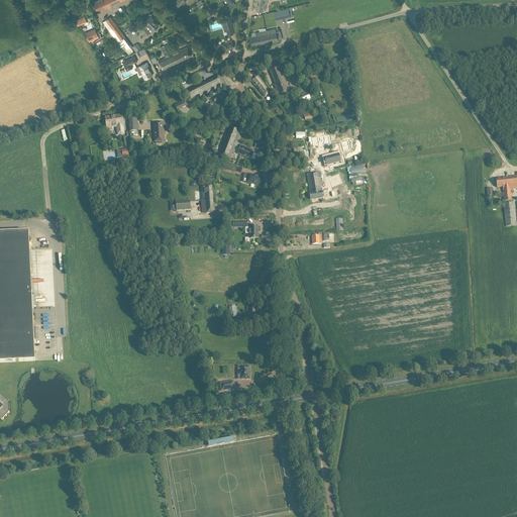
[(98,0),(93,2),(97,12),(122,0),(123,0),(98,0)]
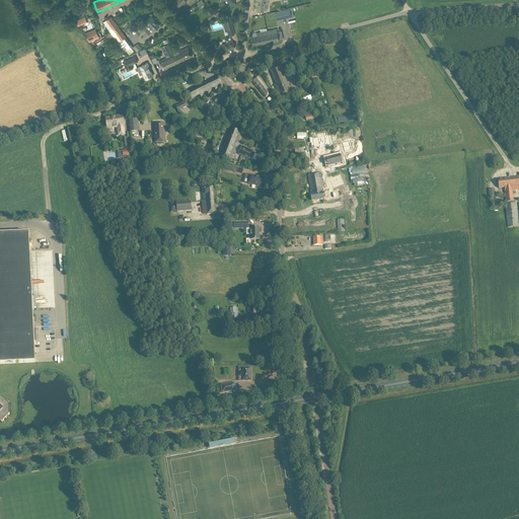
[(256,0),(256,10),(258,10),(262,10),(264,11),(264,10),(265,4),(268,4),(269,4),(268,0),(256,0)]
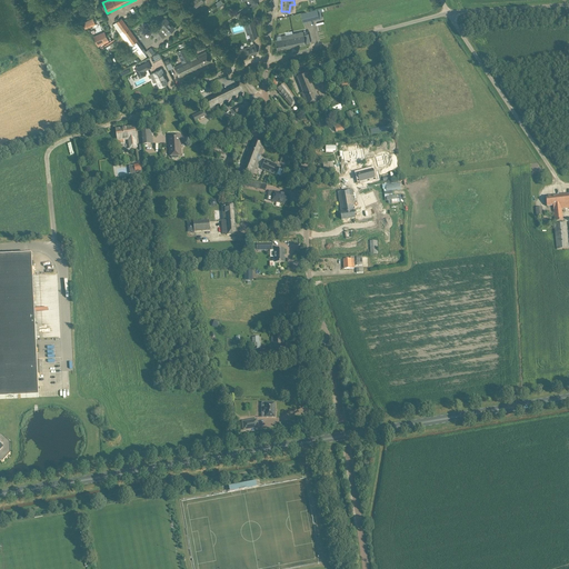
[(240,12),(236,15),(238,19),(242,16),(245,15),(251,10),(249,7),(249,6),(242,11),(240,12)]
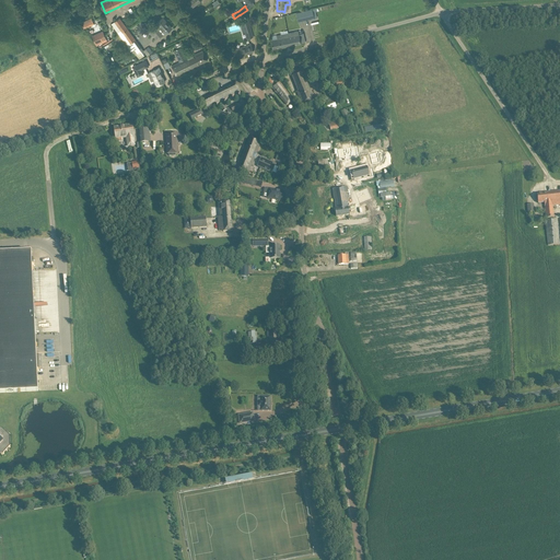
[(316,19),(314,9),(296,13),(299,23),(302,22),(302,21),(310,19),(310,20),(316,19)]
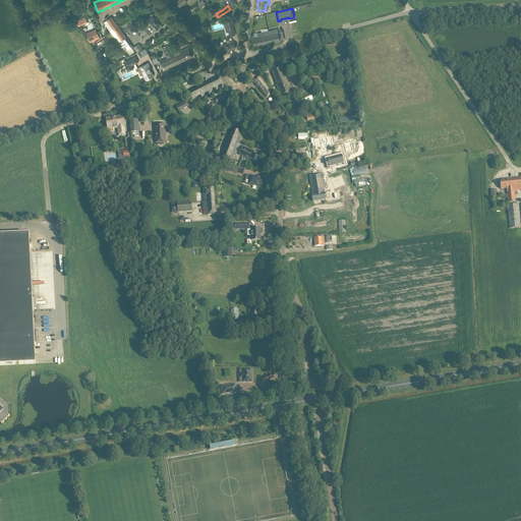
[(79,25),(88,22),(85,16),(77,20),(79,25)]
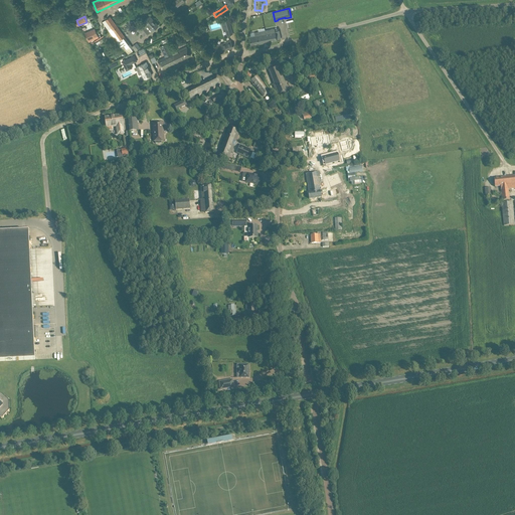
[(110,16),(103,22),(106,26),(110,32),(117,41),(117,42),(118,41),(122,46),(128,41),(125,36),(117,26),(113,20),(110,16)]
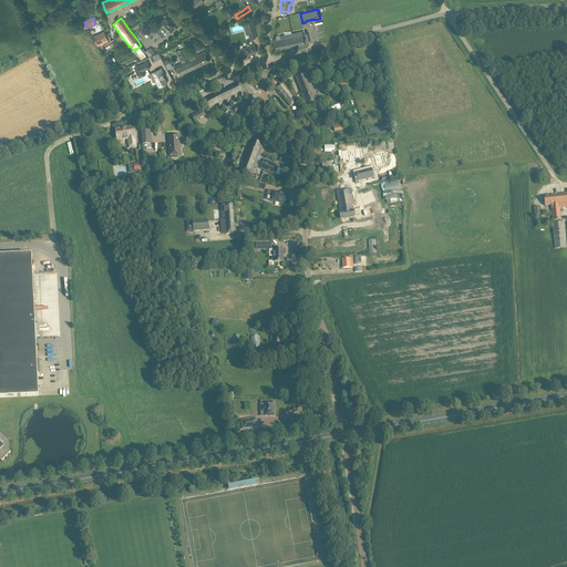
[(160,24),(154,29),(157,32),(162,38),(164,37),(167,33),(169,32),(173,29),(167,23),(168,22),(165,18),(162,20),(161,21),(158,23),(160,24)]
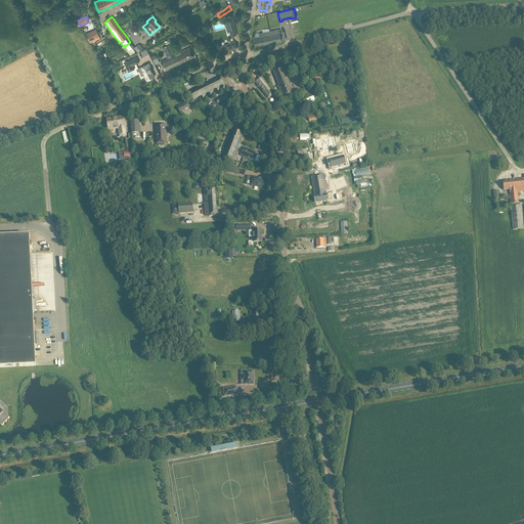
[(227,20),(231,36),(236,34),(232,19),(227,20)]
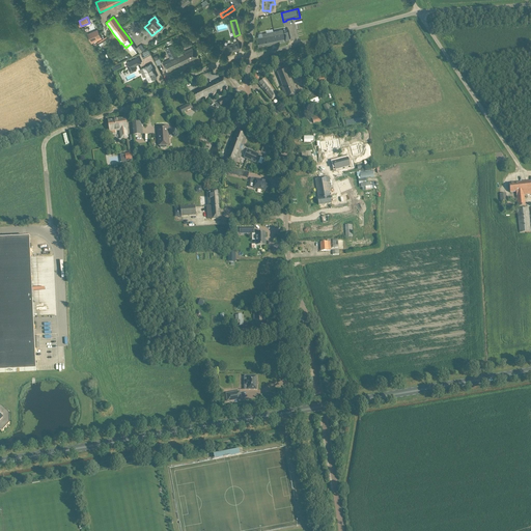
[(95,42),(95,40),(101,37),(98,29),(87,34),(91,44),(95,42)]
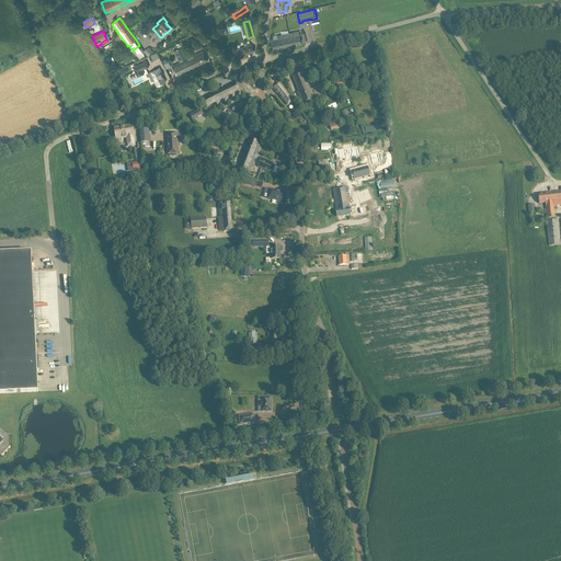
[(301,43),(306,42),(304,33),(299,34),(299,31),(277,35),(277,38),(272,39),(274,49),(301,44),(301,43)]
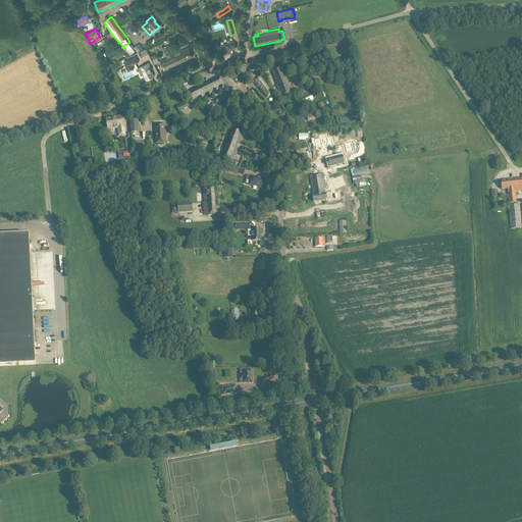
[(165,46),(164,46),(162,47),(167,57),(160,61),(164,70),(178,63),(174,54),(168,44),(166,41),(163,42),(165,46)]
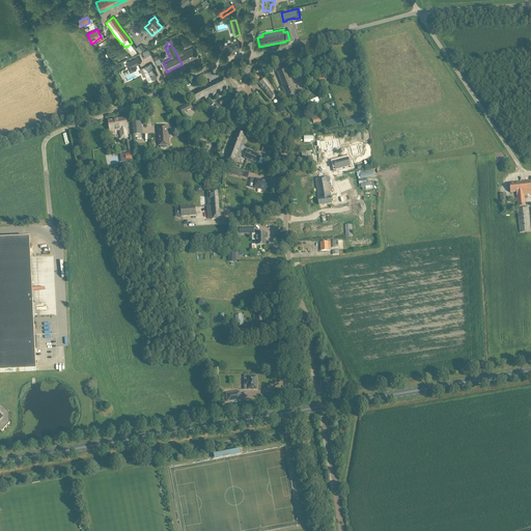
[(217,48),(219,55),(241,50),(239,42),(217,48)]
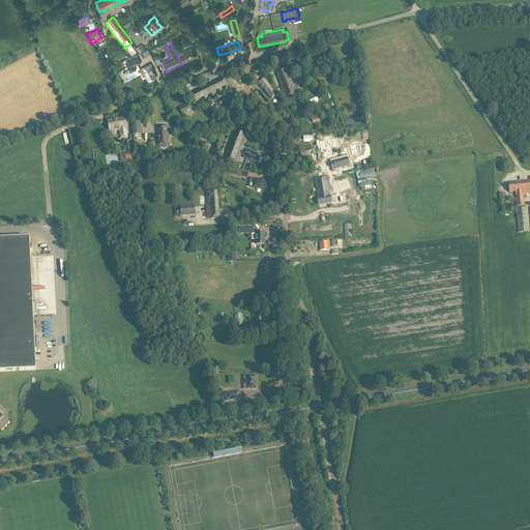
[(181,64),(197,57),(192,48),(177,55),(181,64)]
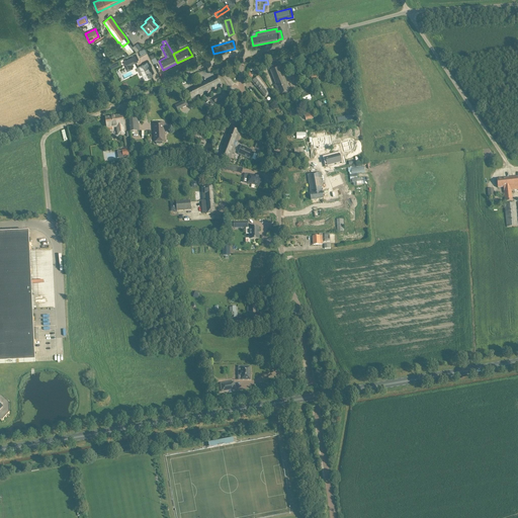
[(122,62),(125,67),(125,66),(130,64),(131,65),(138,62),(135,56),(122,62)]
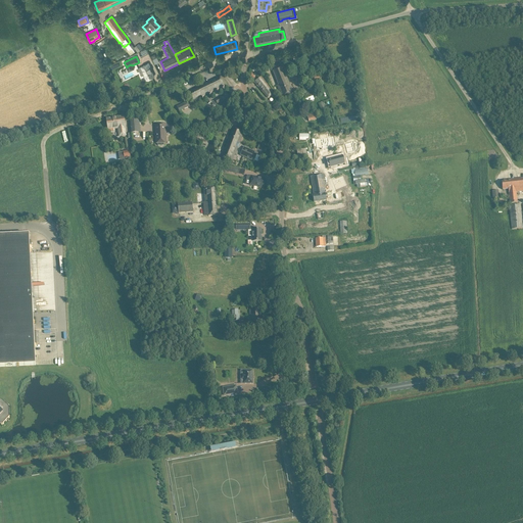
[(141,76),(144,75),(146,80),(154,77),(150,69),(151,68),(148,63),(138,68),(141,76)]
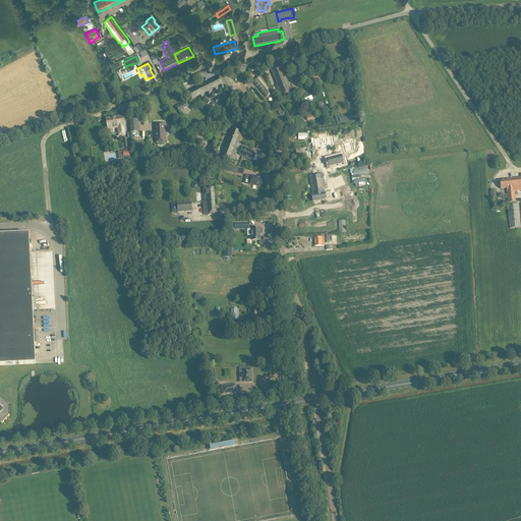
[(276,85),(281,98),(293,93),(282,67),(272,71),(277,84),(276,85)]
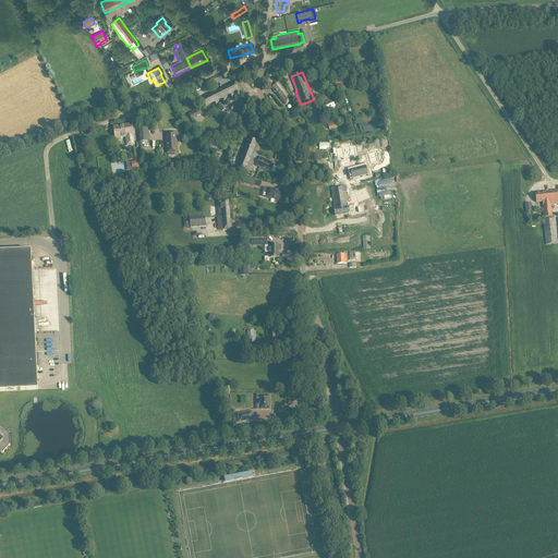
[(334,89),(352,85),(350,76),(331,81),(334,89)]
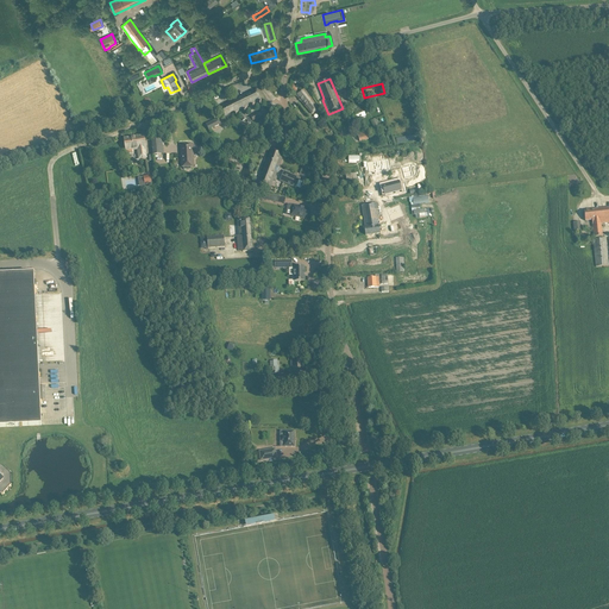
[(396,95),(406,93),(405,83),(395,86),(396,95)]
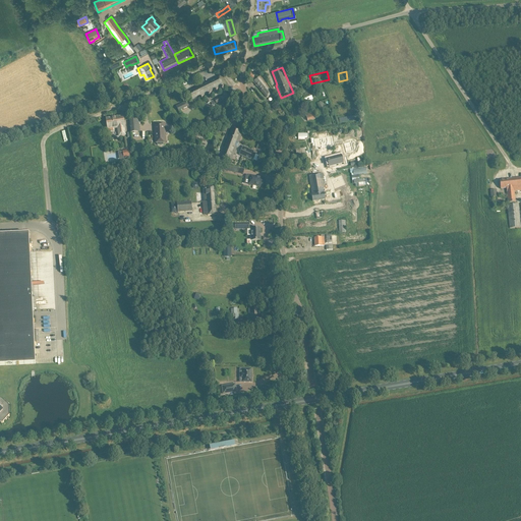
[(274,92),(261,76),(253,81),(267,98),(274,92)]
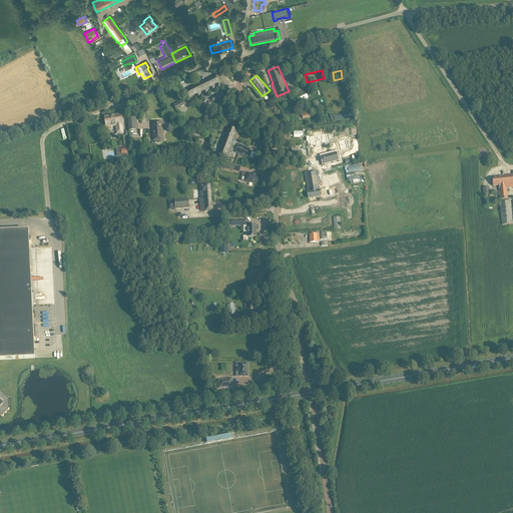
[(304,85),(293,89),(294,94),(301,91),(304,101),(309,99),(304,85)]
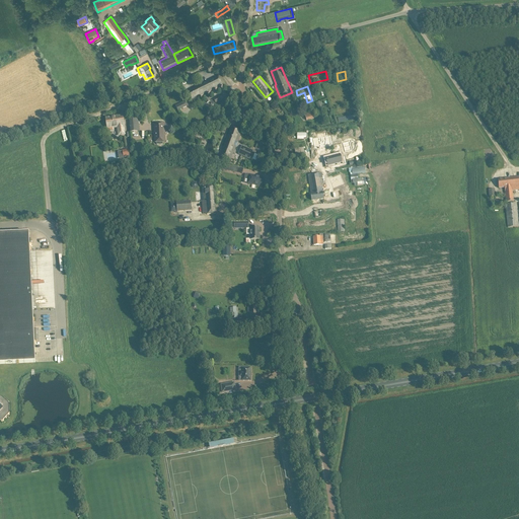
[(224,100),(221,95),(214,99),(217,104),(224,100)]
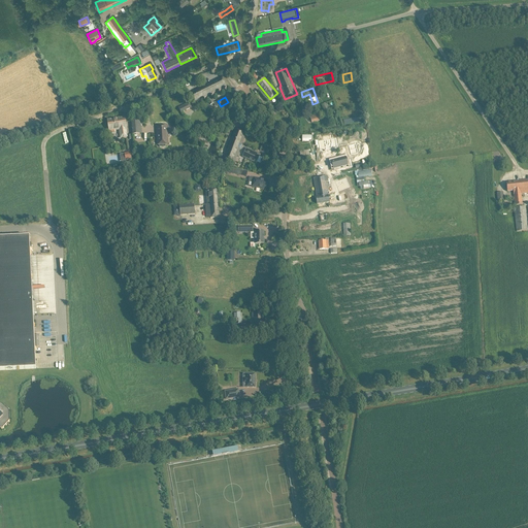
[(178,107),(182,112),(191,107),(189,102),(178,107)]
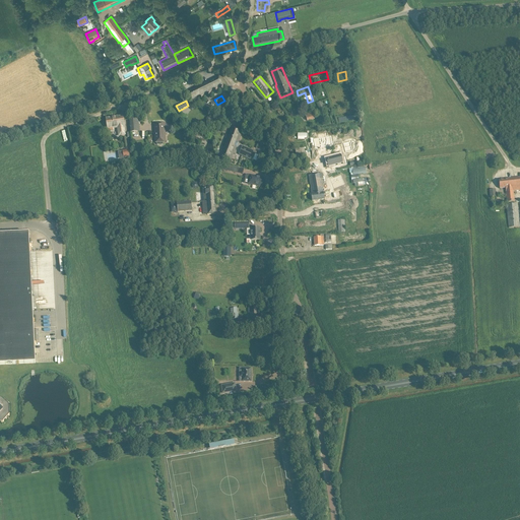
[(119,136),(125,135),(124,127),(123,116),(106,118),(108,129),(108,128),(113,127),(113,128),(118,128),(119,136)]
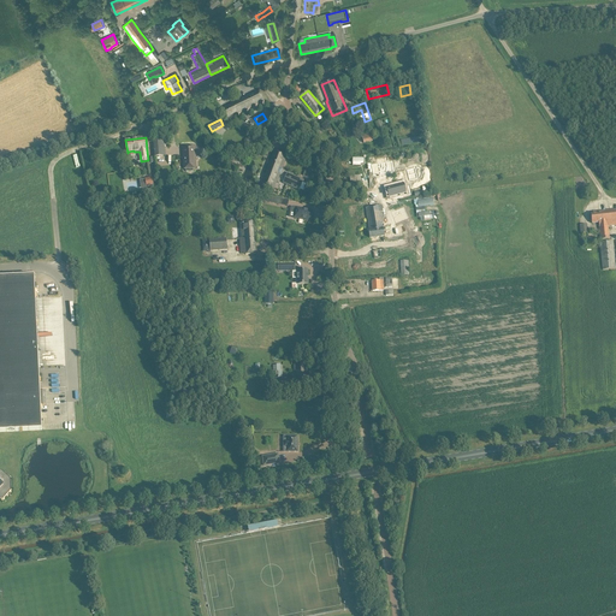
[(153,141),(155,158),(164,157),(161,140),(153,141)]
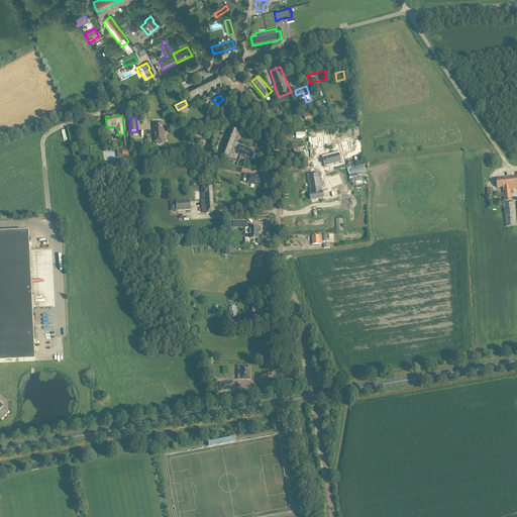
[(164,122),(153,123),(154,142),(156,142),(157,144),(163,144),(162,141),(165,141),(164,122)]
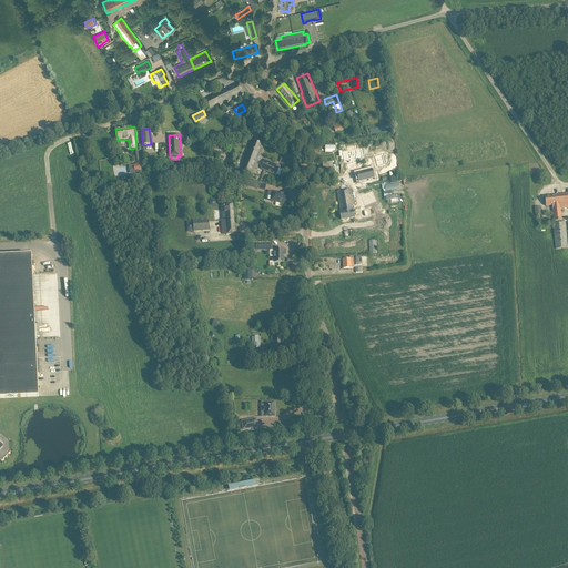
[(265,143),(253,139),(241,172),(252,176),(265,143)]
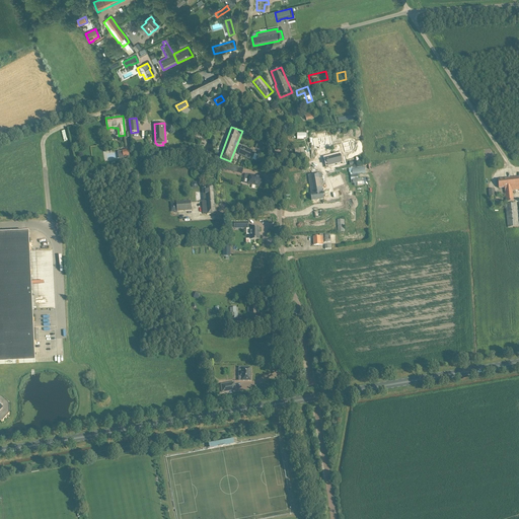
[(330,136),(313,139),(314,148),(320,147),(320,146),(325,145),(325,146),(331,145),(330,136)]
